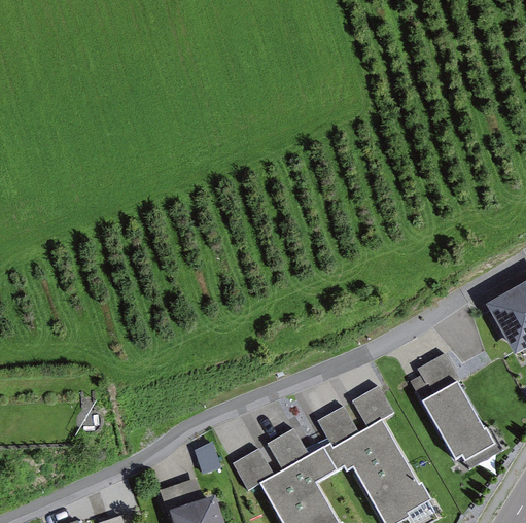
[(525,285),(490,306),(517,352),(525,346),(525,285)]
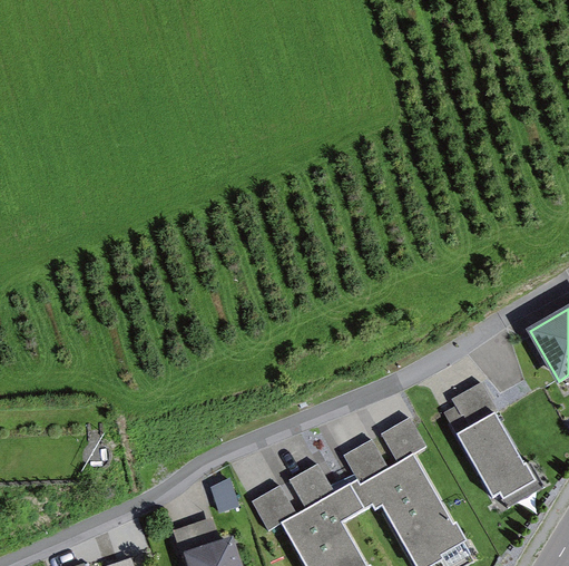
[(499,411),(481,381),(451,399),(460,412),(447,420),(492,496),(500,491),(508,505),(541,485),(529,462),(523,466),(493,415),(499,411)]
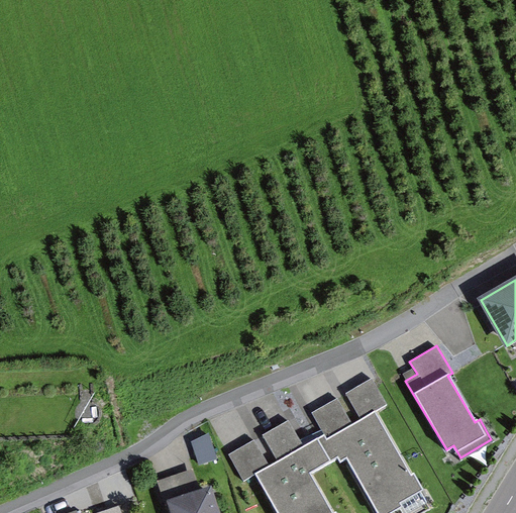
[(253,438),(228,452),(242,479),(255,472),(279,512),(329,512),(308,474),(337,456),(340,462),(346,457),(377,512),(419,512),(429,508),(420,493),(423,491),(413,474),(410,476),(375,412),(386,406),(371,379),(345,393),(359,419),(352,423),(337,396),(309,411),(319,428),(299,439),(287,419),(261,433),(277,460),(269,465),(253,438)]
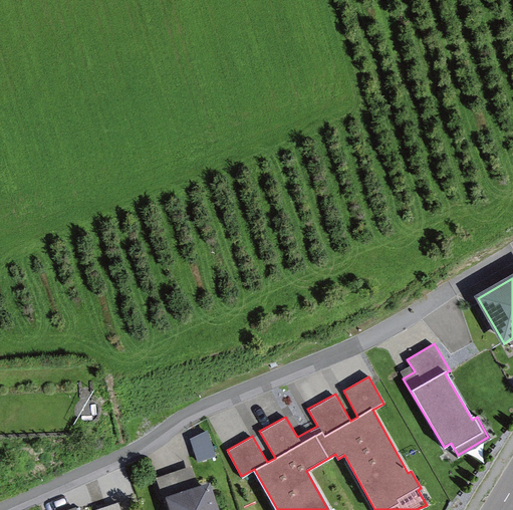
[(196,432),(201,455),(217,452),(212,429),(196,432)]
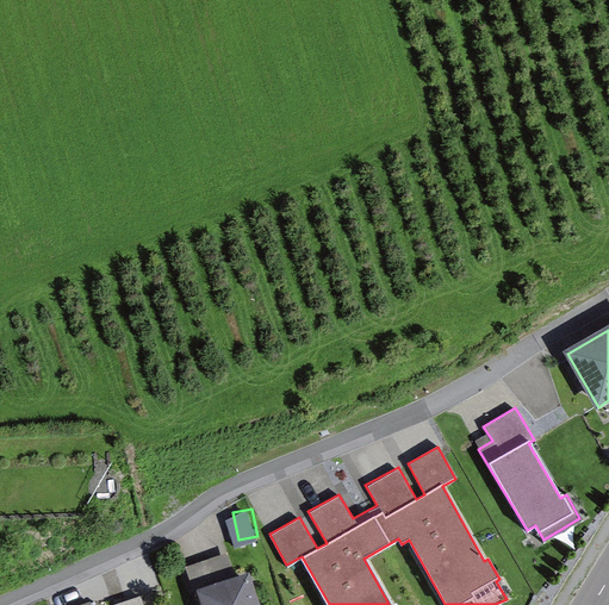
[(227,554),(185,567),(194,596),(199,594),(202,604),(254,604),(246,580),(236,582),(227,554)]
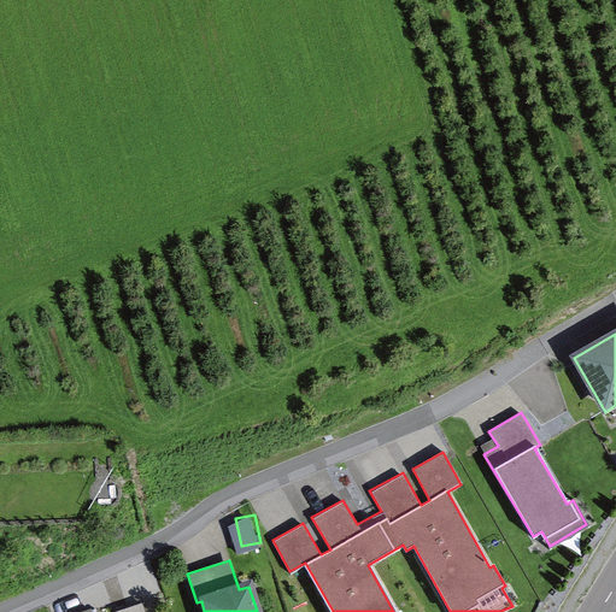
All buildings are outlined.
